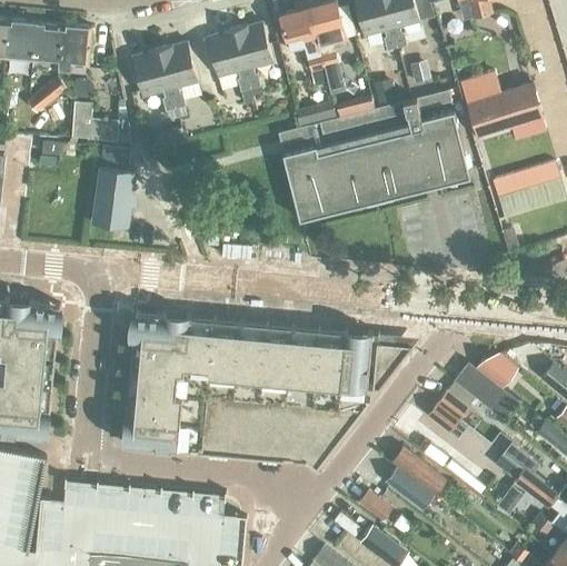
[(396,49),(390,30),(383,0),(351,0),(361,38),(383,32),(385,40),(381,41),(385,52),(396,49)]
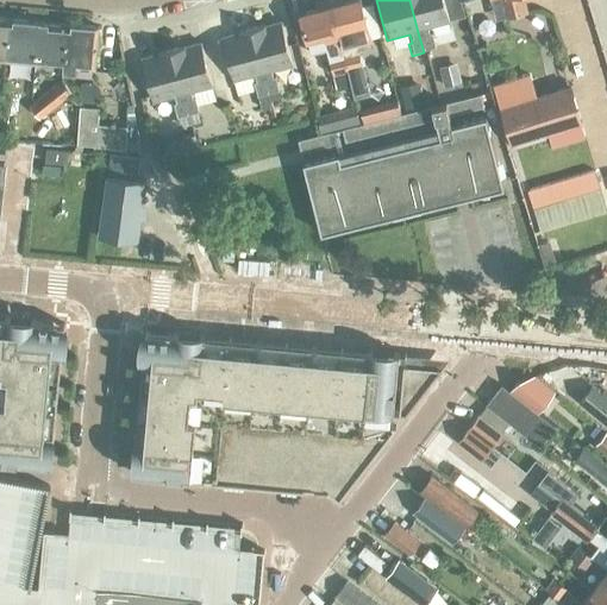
[(448,24),(440,0),(410,0),(418,32),(426,30),(448,24)]
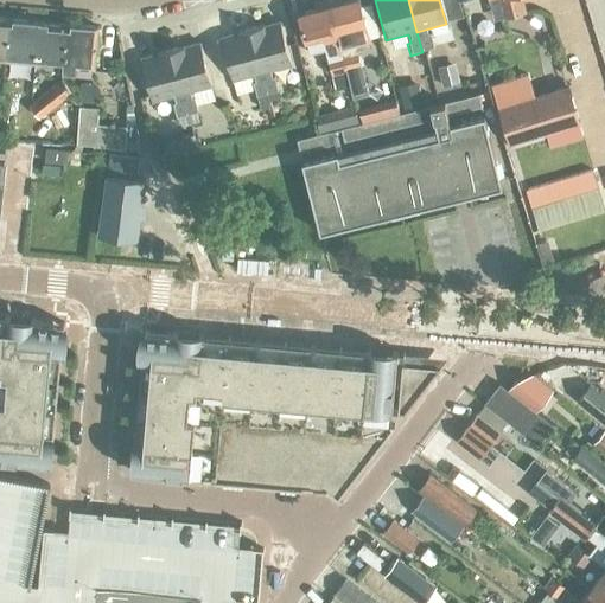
[(486,0),(488,1),(494,0),(498,0),(504,23),(524,17),(520,0),(486,0)]
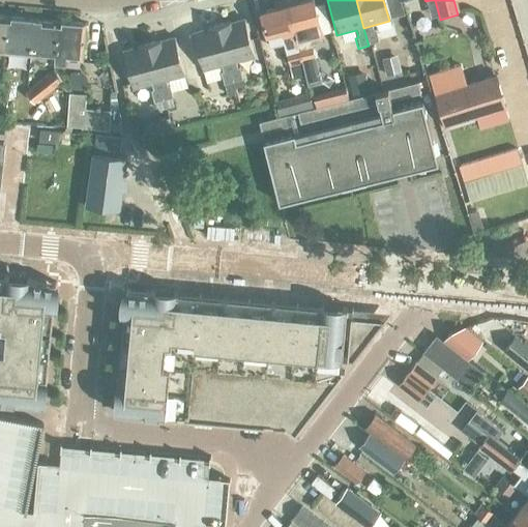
[(312,1),(285,8),(297,46),(322,39),(318,24),(312,1)]
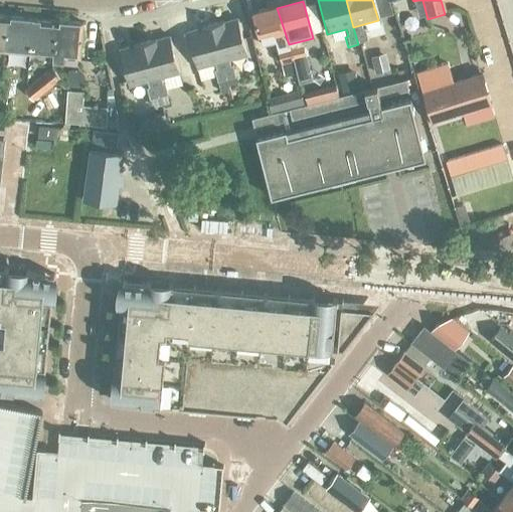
[(278,53),(290,50),(277,8),(251,15),(258,36),(273,33),(278,53)]
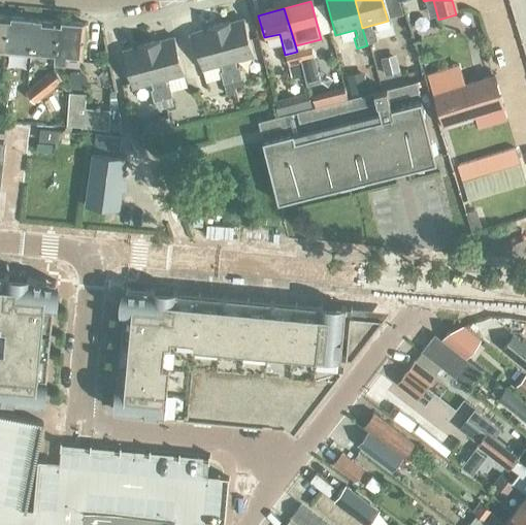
[(27,57),(31,22),(5,19),(2,55),(27,57)]
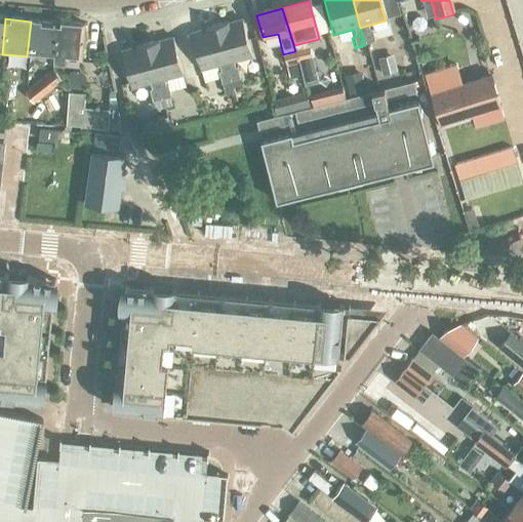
[(52,58),(55,24),(40,23),(31,22),(27,56),(52,58)]
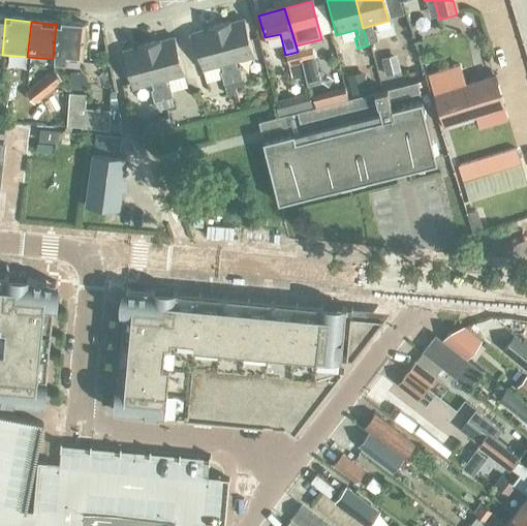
[(226,66),(230,85),(241,82),(238,70),(235,71),(233,64),(252,59),(243,22),(228,26),(228,25),(216,28),(226,66)]
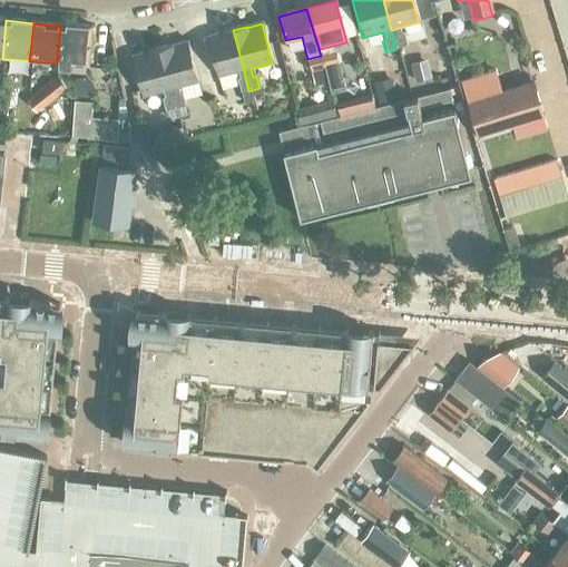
[(60,26),(57,64),(87,67),(90,28),(60,26)]
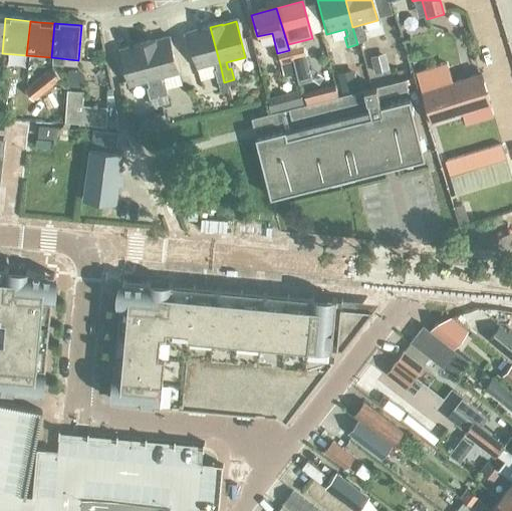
[(216,84),(224,82),(220,64),(210,27),(199,29),(199,31),(185,35),(195,70),(214,65),(215,72),(212,73),(215,84),(216,84)]
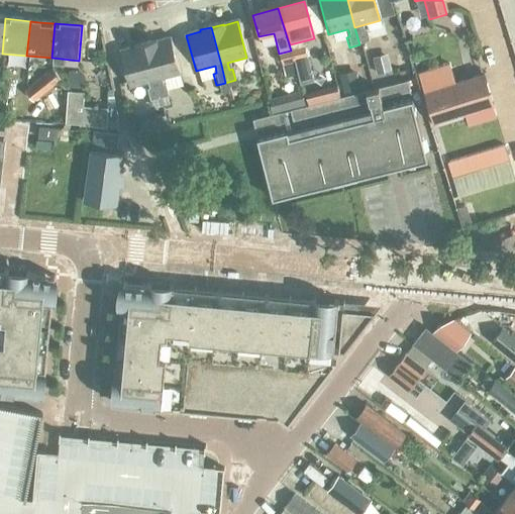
[(156,41),(144,44),(155,82),(159,99),(169,97),(166,86),(164,87),(162,80),(179,76),(170,39),(156,42),(156,41)]
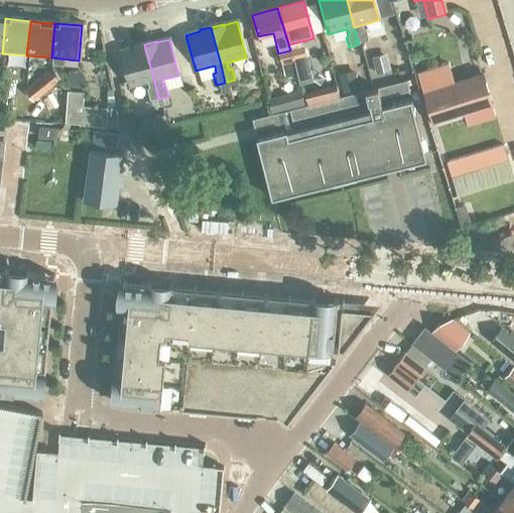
[(147,102),(158,99),(154,82),(144,44),(132,47),(132,48),(126,50),(118,52),(127,89),(146,84),(148,91),(145,91),(147,102)]
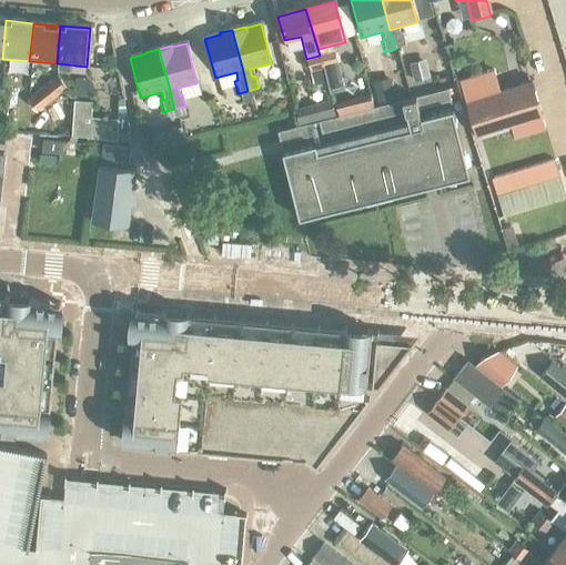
[(321,58),(324,71),(336,68),(332,54),(321,58)]
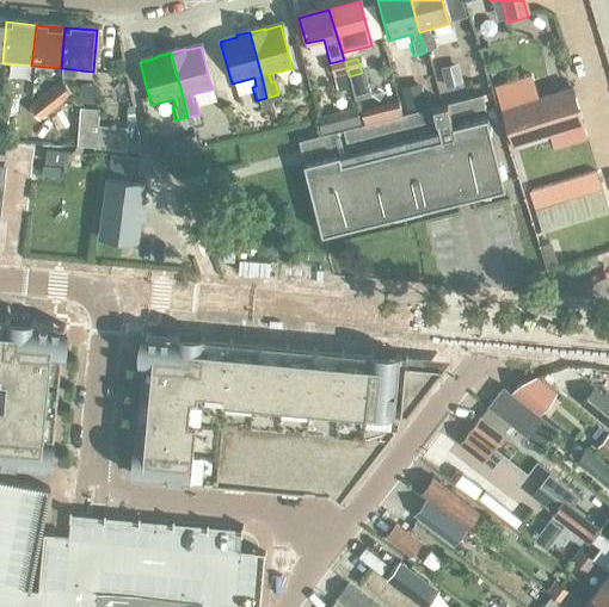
[(337,92),(351,88),(344,60),(330,63),(328,63),(337,92)]
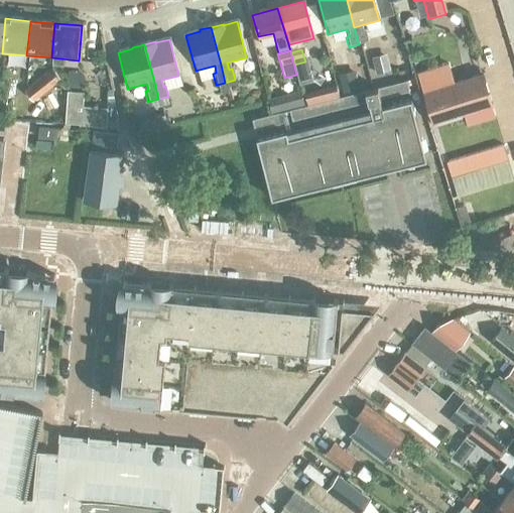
[(41,79),(50,90),(59,82),(50,71),(41,79)]
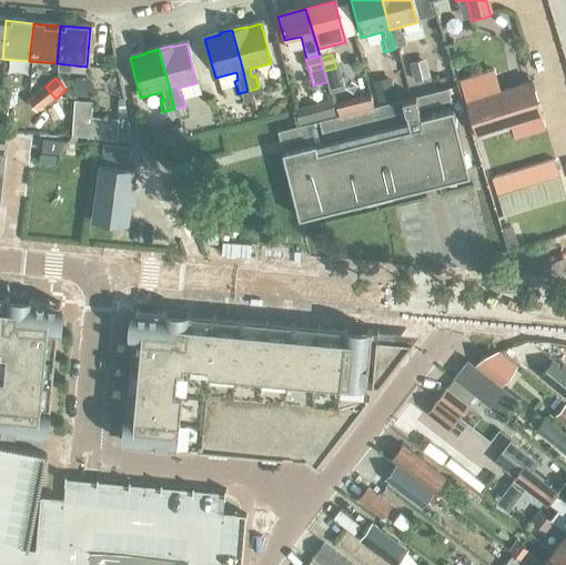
[(378,104),(394,100),(390,80),(373,84),(378,104)]
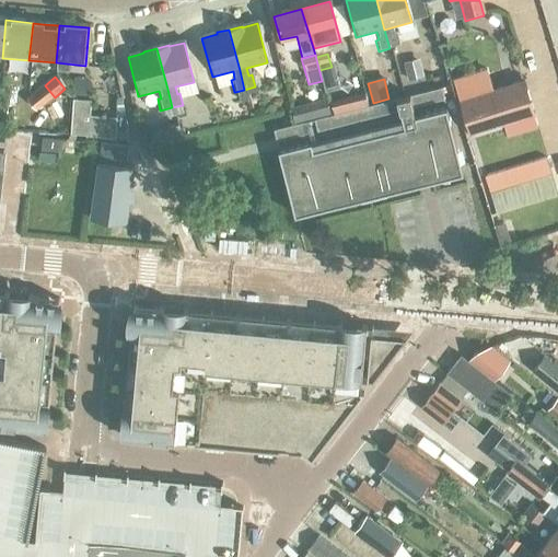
[(536,128),(523,84),(460,104),(471,138),(504,127),(508,138),(536,128)]
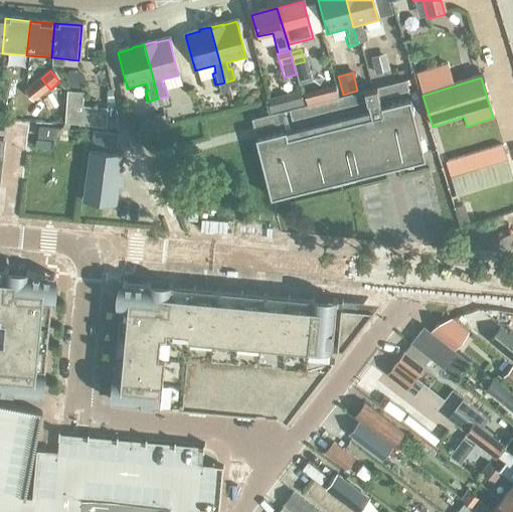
[(32,104),(50,90),(41,78),(23,93),(32,104)]
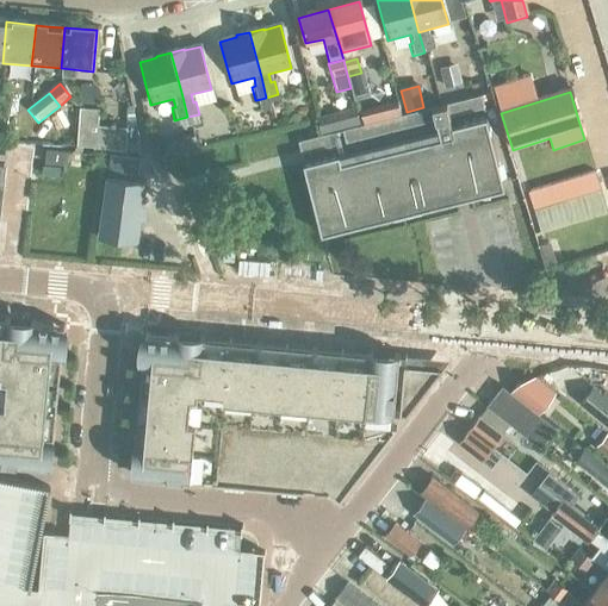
[(278,94),(266,98),(268,106),(279,102),(278,94)]
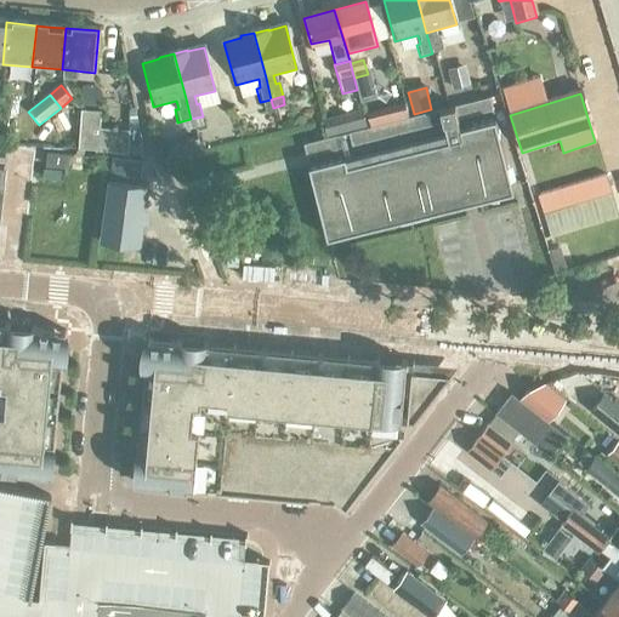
[(271,100),(261,102),(265,115),(274,113),(273,108),(271,100)]
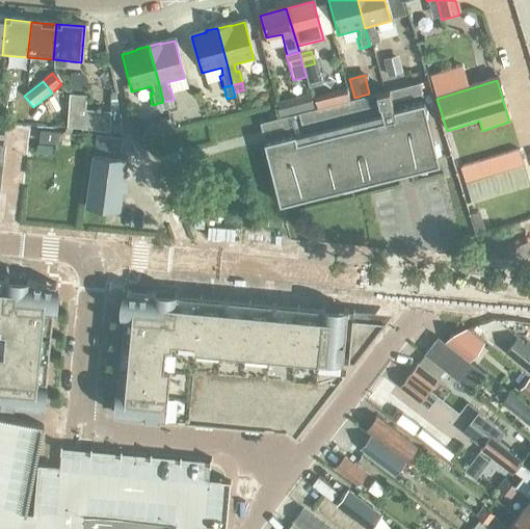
[(347,103),(316,111),(258,125),(263,146),(279,208),(439,167),(418,85),(347,103)]
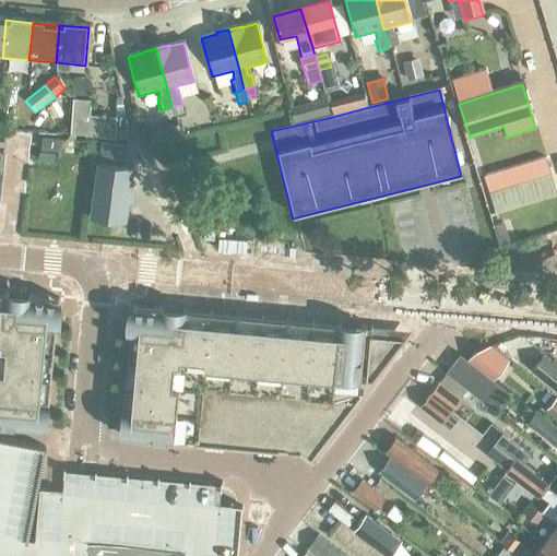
[(345,99),(328,103),(331,116),(348,111),(345,99)]
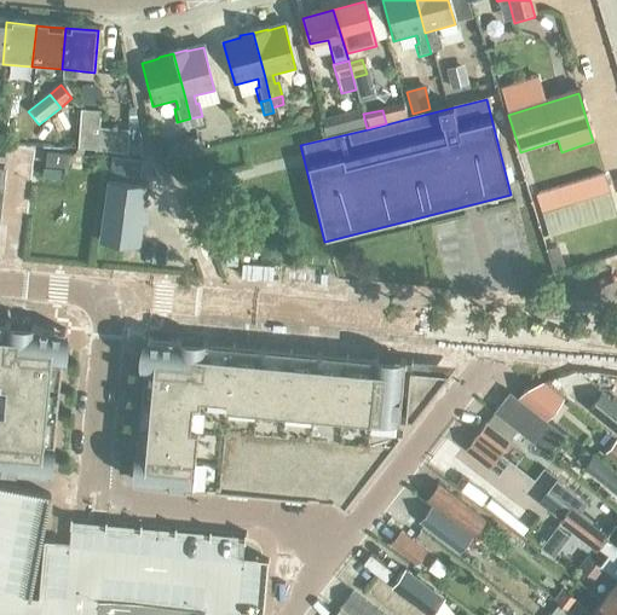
[(359,111),(341,116),(345,133),(364,128),(359,111)]
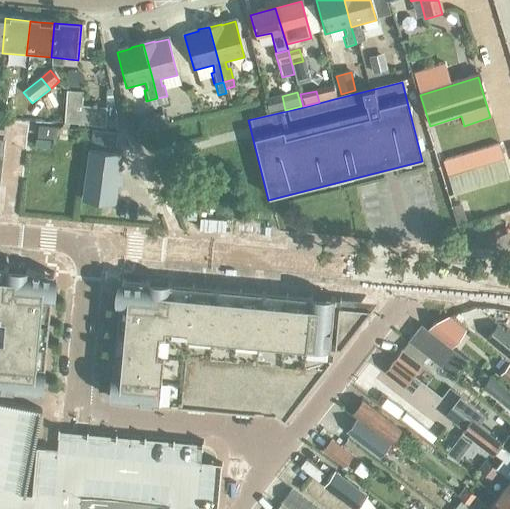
[(82,94),(67,93),(65,125),(80,126),(82,94)]
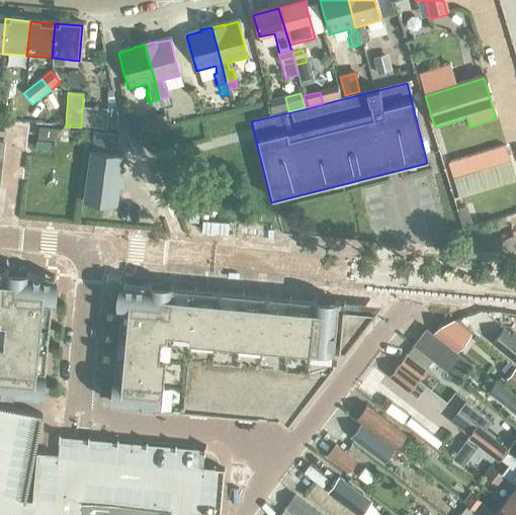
[(260,94),(249,96),(250,103),(261,100),(260,94)]
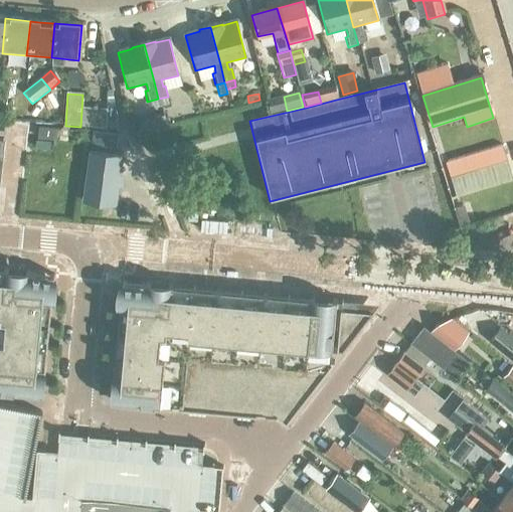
[(52,95),(52,105),(63,106),(63,96),(52,95)]
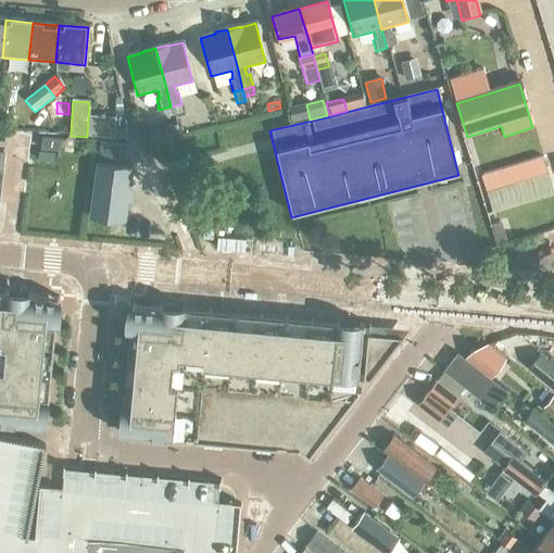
[(179,104),(171,107),(173,115),(181,113),(179,104)]
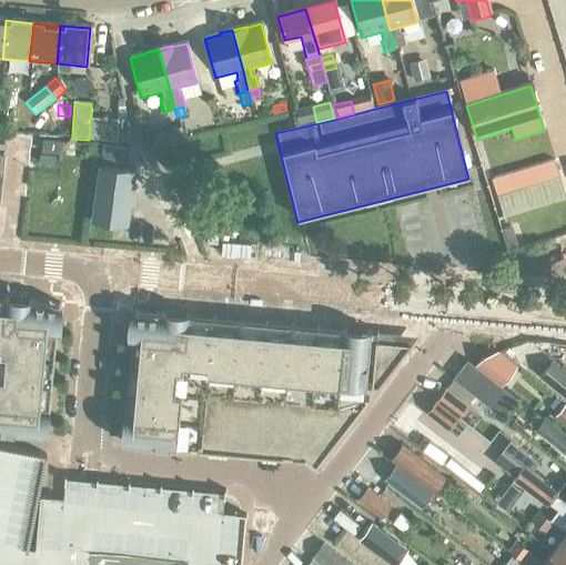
[(174,109),(164,112),(167,120),(177,118),(174,109)]
